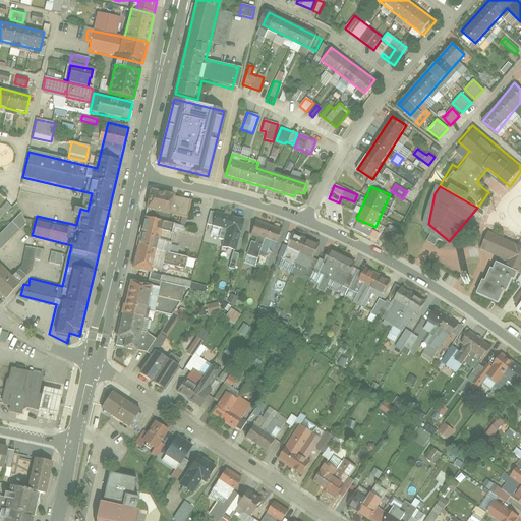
[(151,191),(146,219),(167,223),(169,214),(186,218),(190,199),(151,191)]
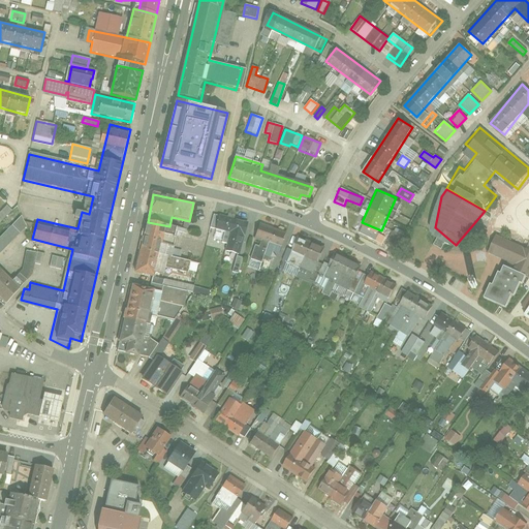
[(6,205),(0,210),(0,221),(11,211),(6,205)]
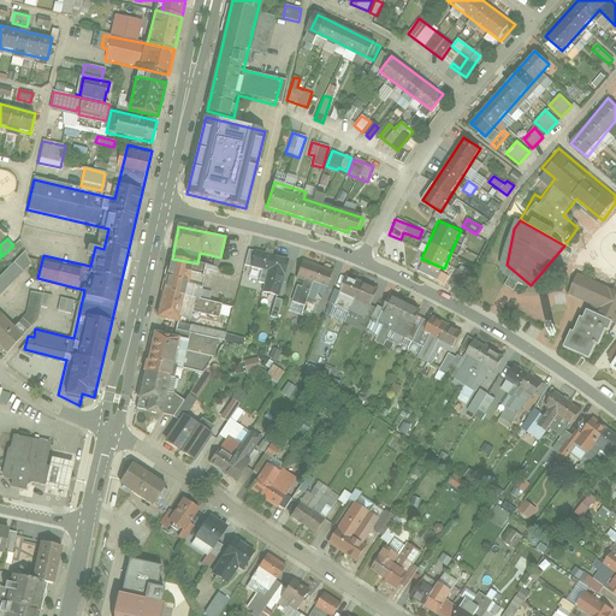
[(271,295),(280,298),(292,255),(259,246),(254,265),(277,271),(271,295)]
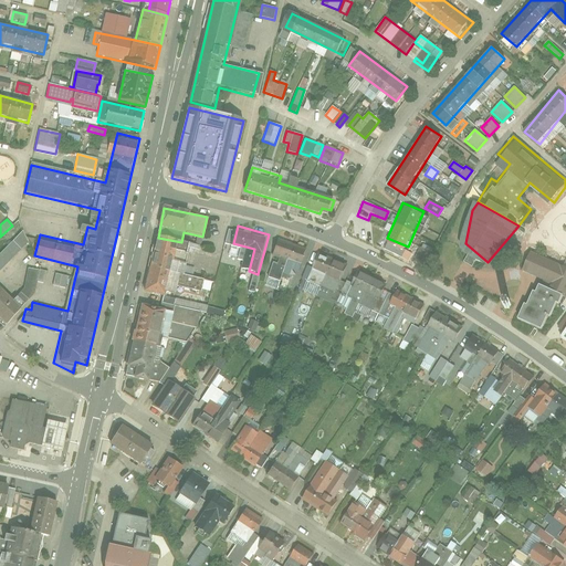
[(0,287),(0,275),(21,253),(28,254),(29,238),(24,233),(0,259),(0,313),(4,317),(32,291),(39,262),(25,259),(20,284),(9,296),(0,287)]
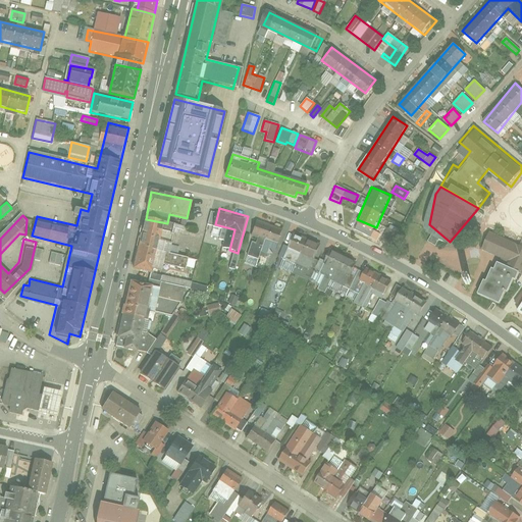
[(279,244),(285,228),(257,217),(251,232),(279,244)]
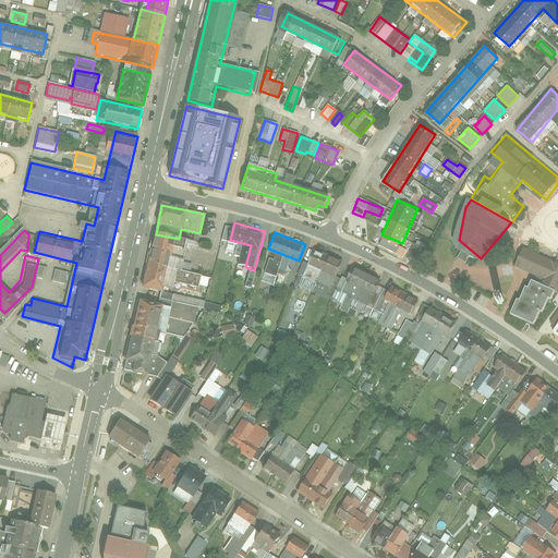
[(179,239),(156,234),(143,289),(162,292),(164,287),(173,289),(174,282),(198,288),(201,277),(181,271),(187,241),(179,239)]
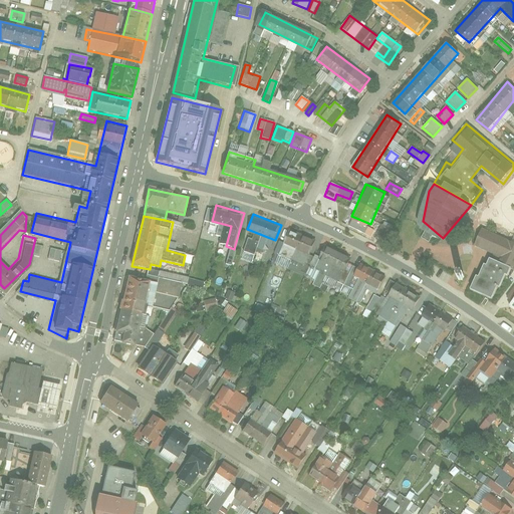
[(383,222),(376,235),(386,240),(393,227),(383,222)]
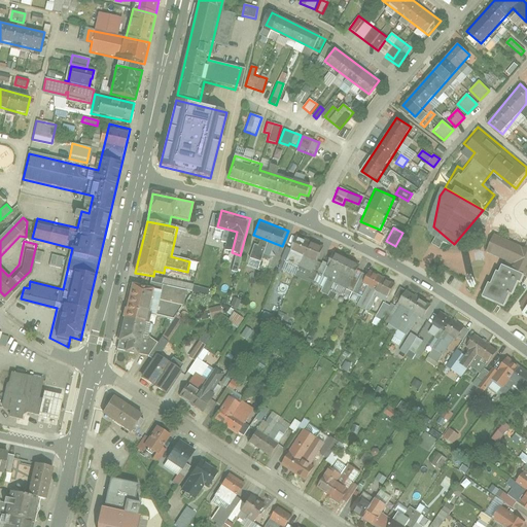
[(517,262),(514,270),(522,274),(526,265),(526,248),(494,232),(486,246),(517,262)]
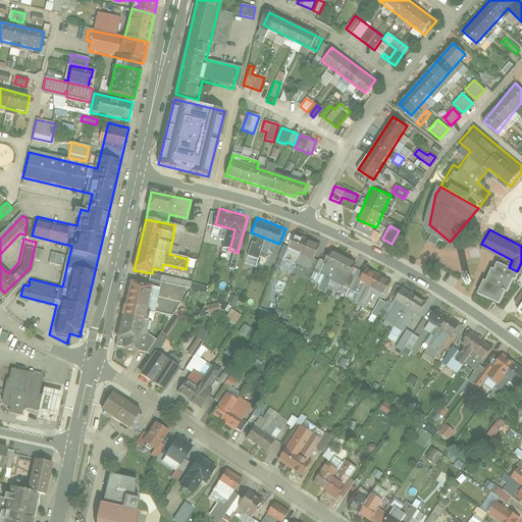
[(302,281),(320,243),(295,230),(282,258),(293,263),(288,274),(302,281)]
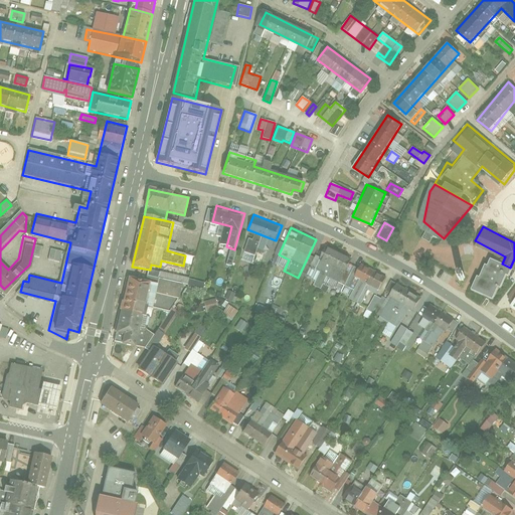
[(351,258),(330,246),(315,275),(336,286),(351,258)]
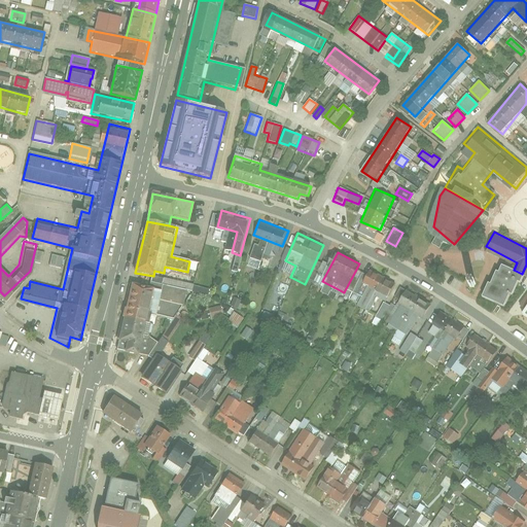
[(50,255),(49,266),(61,268),(63,256),(50,255)]
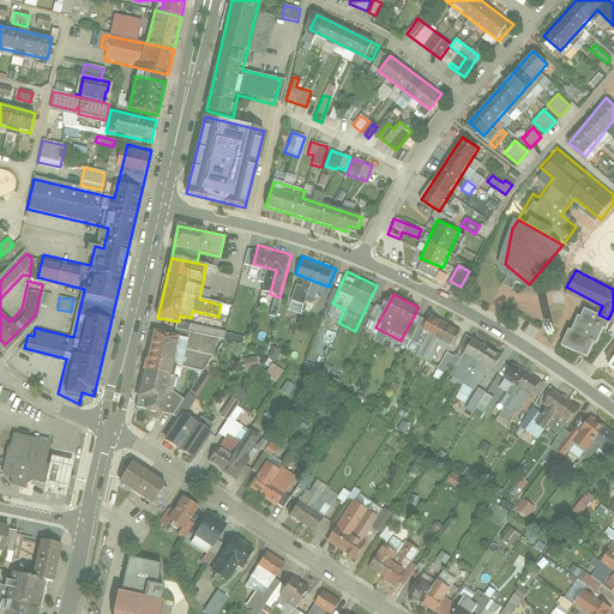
[(274,298),(269,315),(276,318),(281,299),(274,298)]
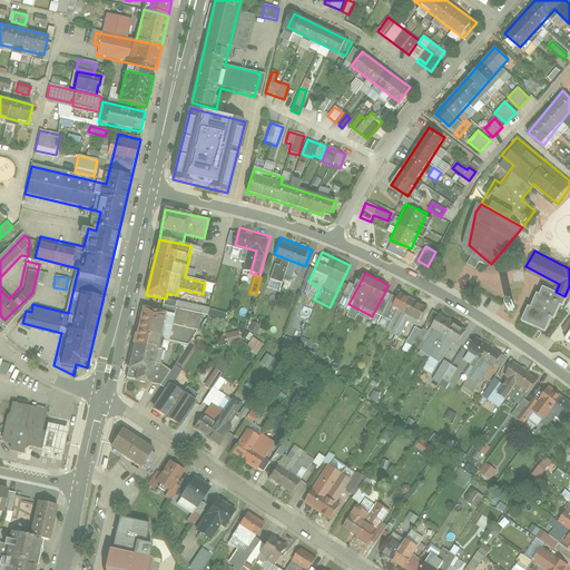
[(566,296),(564,296),(556,292),(541,286),(538,294),(536,293),(530,306),(528,305),(521,321),(544,331),(551,316),(553,317),(559,304),(562,305),(566,296)]
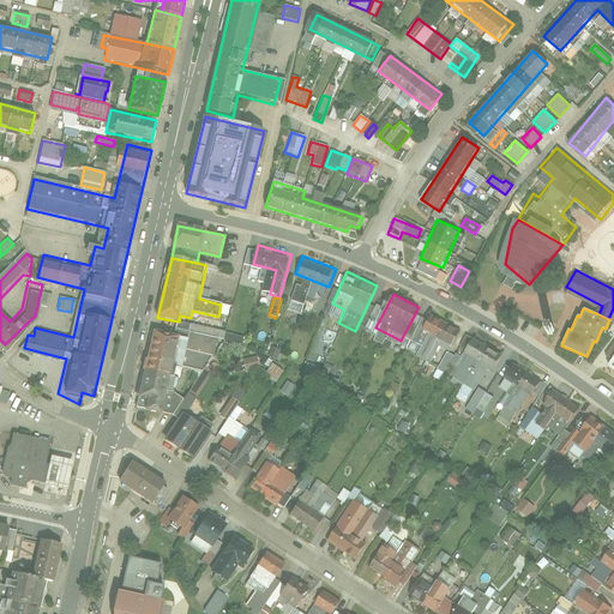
[(461,329),(428,313),(420,331),(452,347),(461,329)]
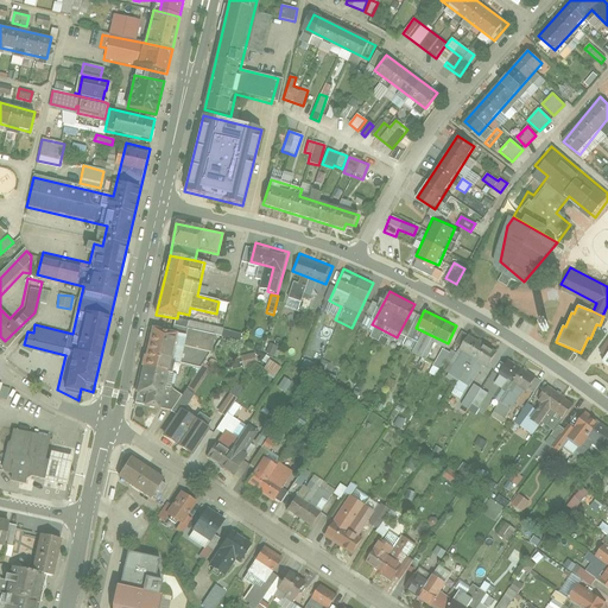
[(169,334),(154,330),(138,403),(160,409),(169,373),(190,378),(210,335),(171,325),(169,334)]
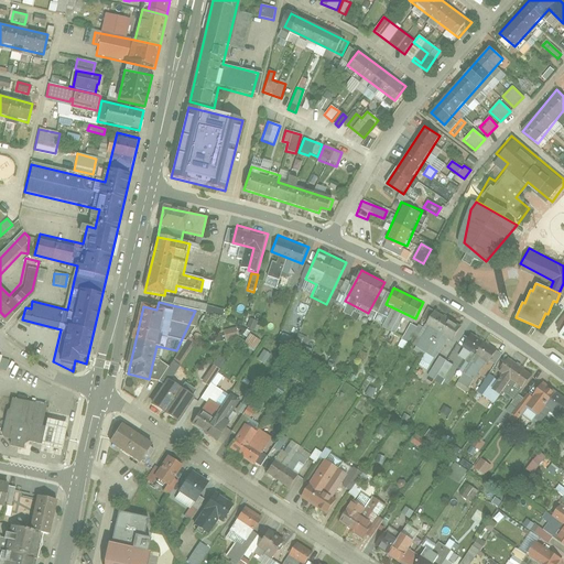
[(563,308),(549,332),(563,343),(563,308)]
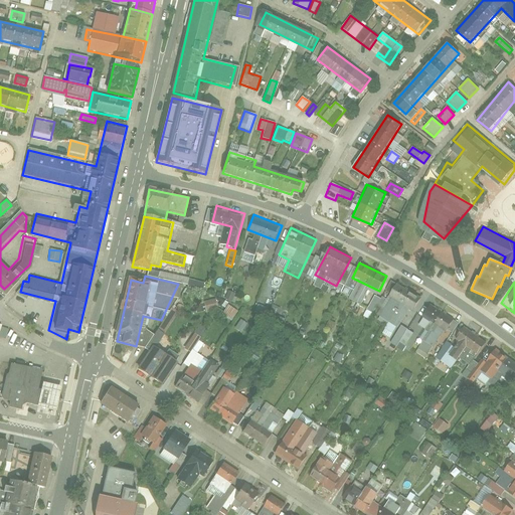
[(418,303),(396,288),(376,316),(399,331),(418,303)]
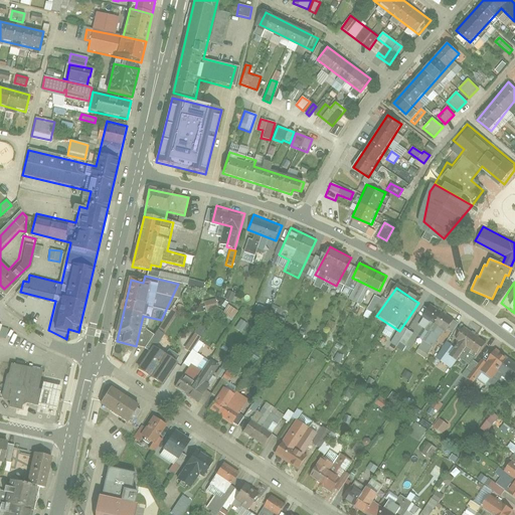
[(217,309),(215,299),(203,302),(205,312),(217,309)]
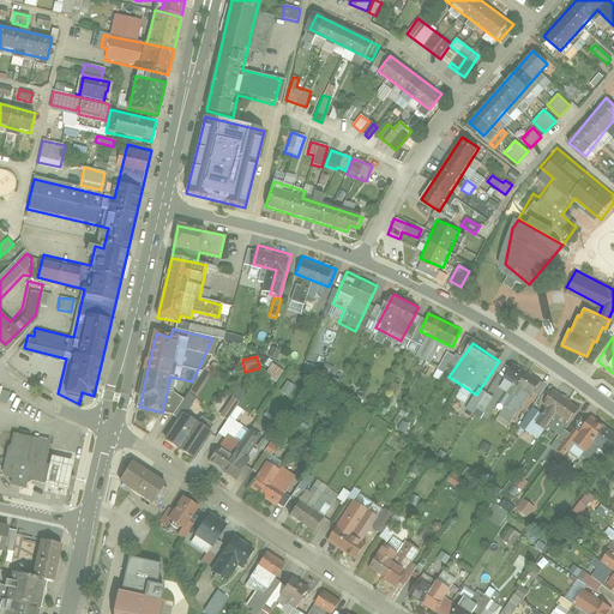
[(519,414),(543,380),(515,361),(501,381),(513,390),(504,404),(519,414)]
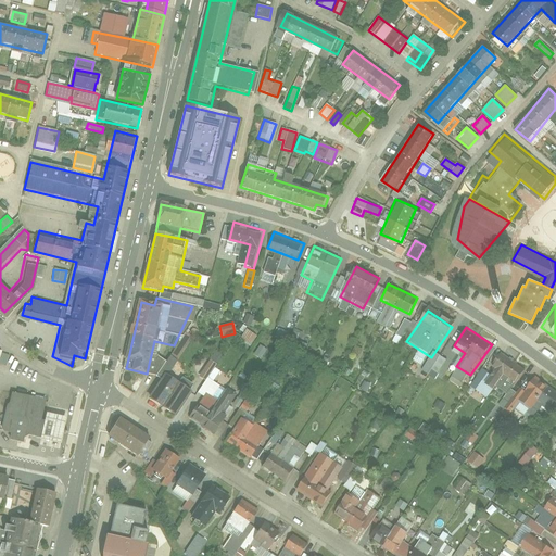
[(245,329),(238,340),(249,348),(256,336),(245,329)]
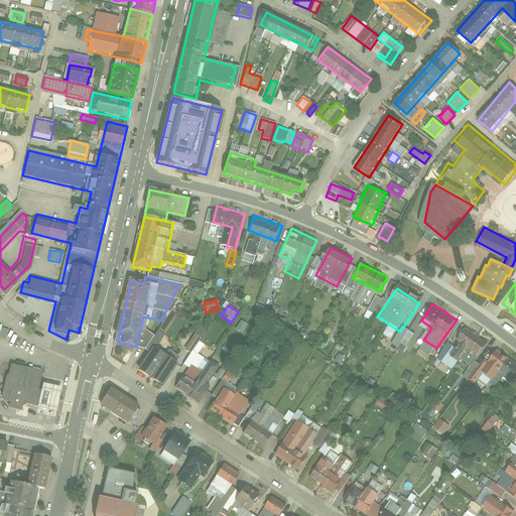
[(480,354),(489,341),(466,325),(457,337),(480,354)]
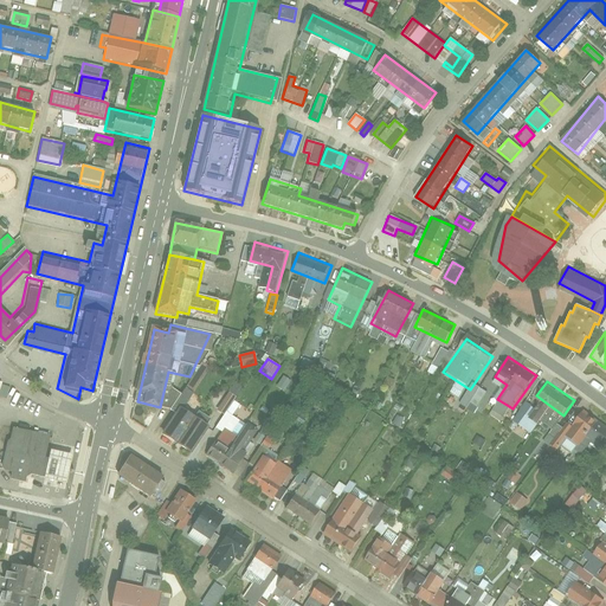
[(605,432),(605,430),(605,423),(584,407),(568,429),(574,432),(561,451),(578,463),(592,442),(605,451),(605,432)]
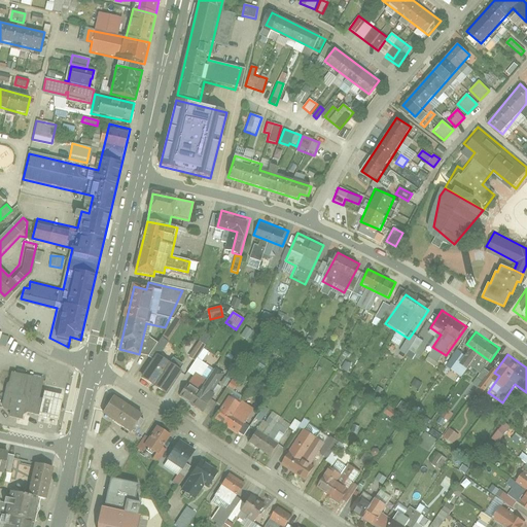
[(154,355),(139,378),(164,394),(178,372),(154,355)]
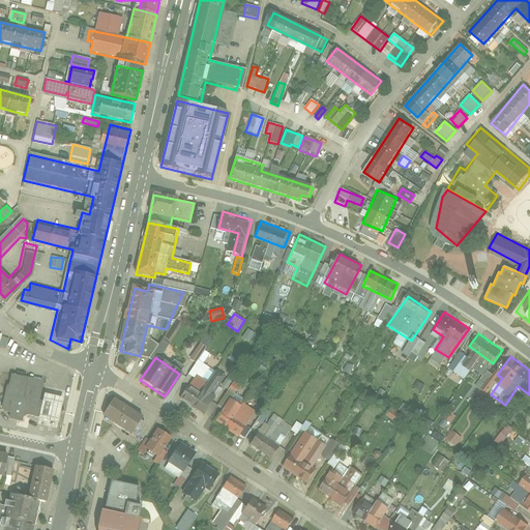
[(176,398),(202,415),(225,382),(198,364),(176,398)]
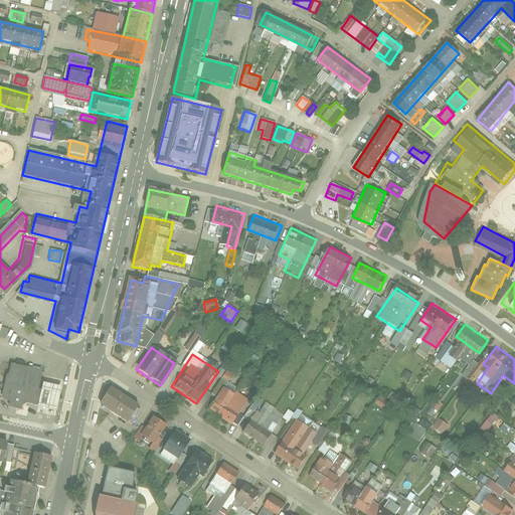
[(42,372),(10,365),(7,380),(3,379),(0,394),(0,397),(10,399),(8,409),(20,412),(21,403),(37,407),(41,390),(37,390),(42,372)]
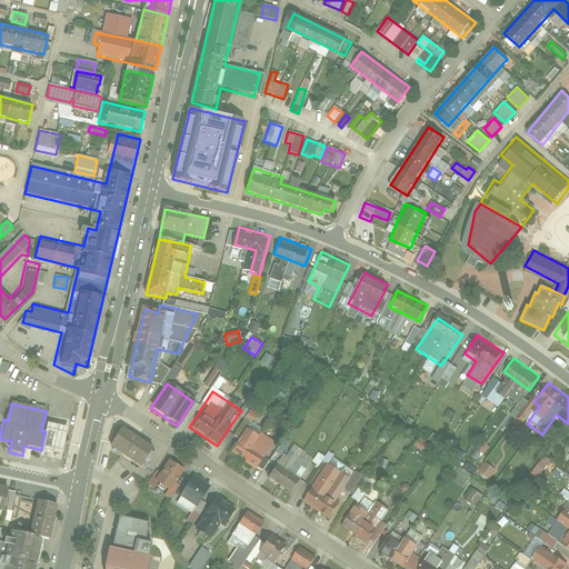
[(67,429),(47,425),(40,456),(61,460),(67,429)]
